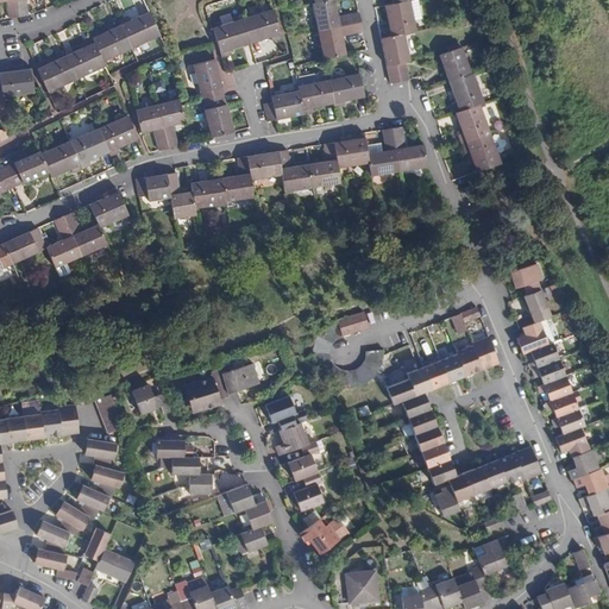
[(8,19),(18,17),(16,0),(0,0),(0,1),(6,1),(8,19)]
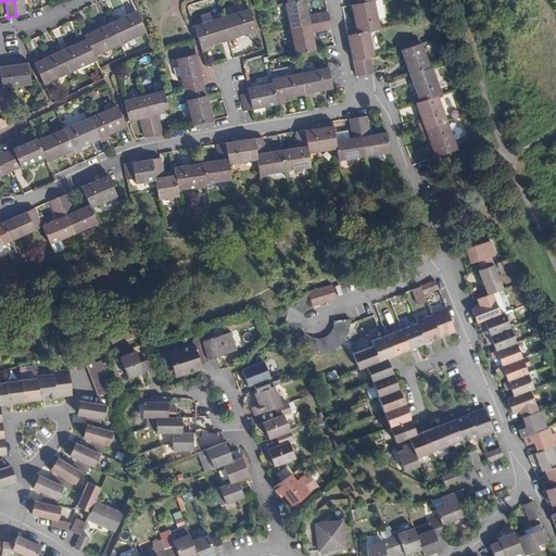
[(24,15),(24,14),(22,0),(14,0),(16,15),(24,15)]
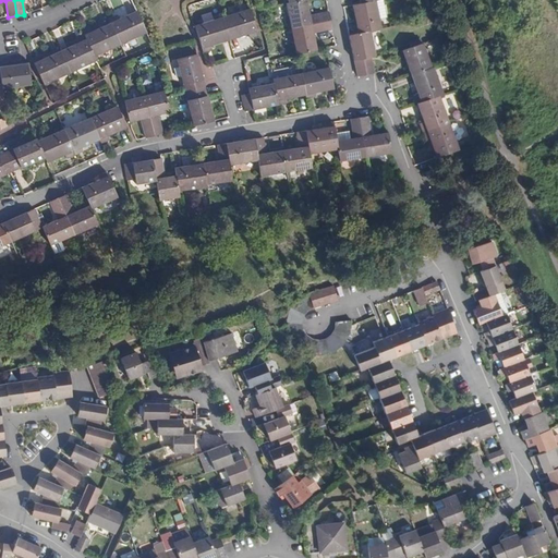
[(305,0),(304,0),(289,3),(287,3),(291,29),(330,22),(329,12),(310,16),(305,0)]
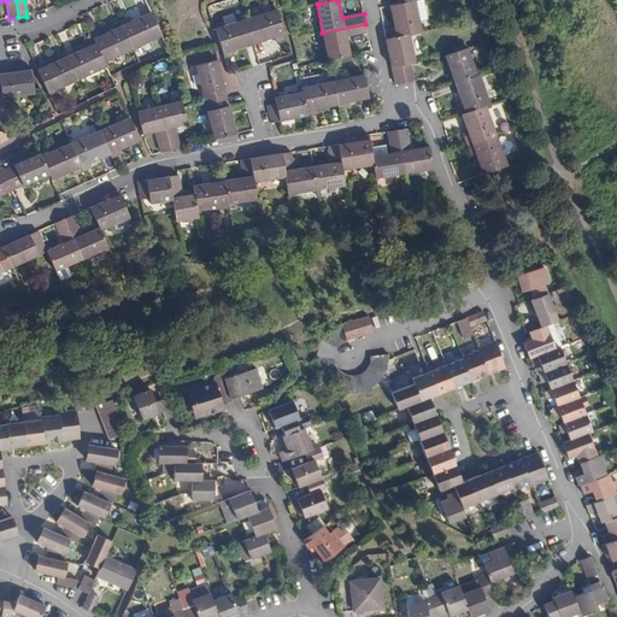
[(409,35),(422,33),(415,1),(398,5),(389,6),(394,28),(389,28),(392,39),(409,35)]
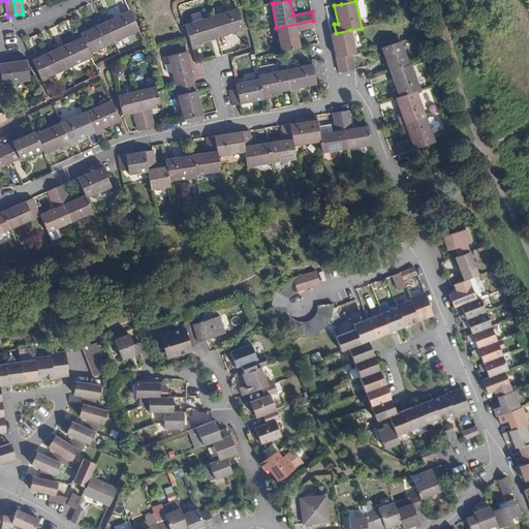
[(237,9),(211,17),(217,38),(236,32),(237,36),(244,33),(237,9)]
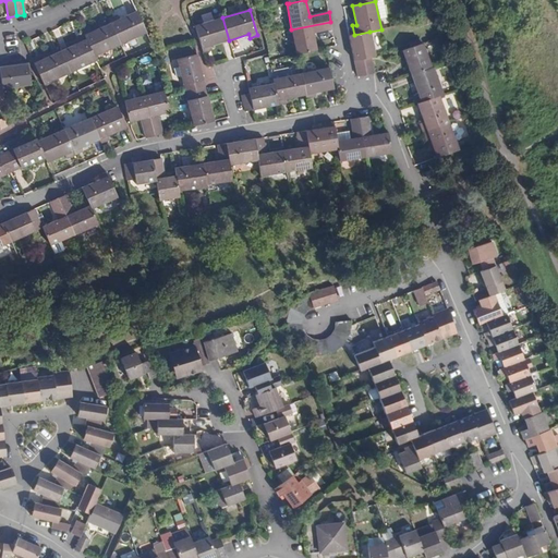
[(117,15),(108,20),(110,24),(120,45),(146,33),(136,12),(119,20),(117,15)]
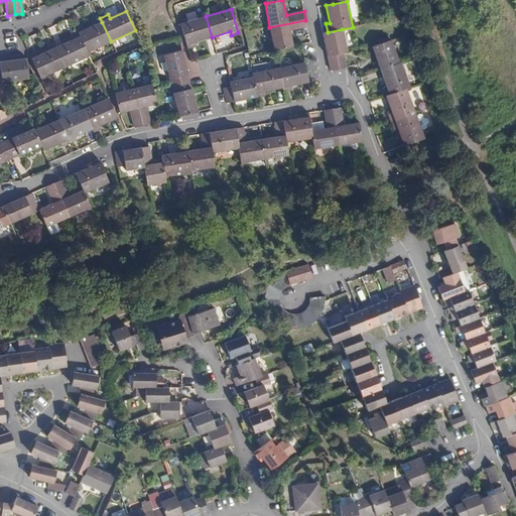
[(206,16),(180,24),(187,48),(196,46),(195,42),(212,37),(206,16)]
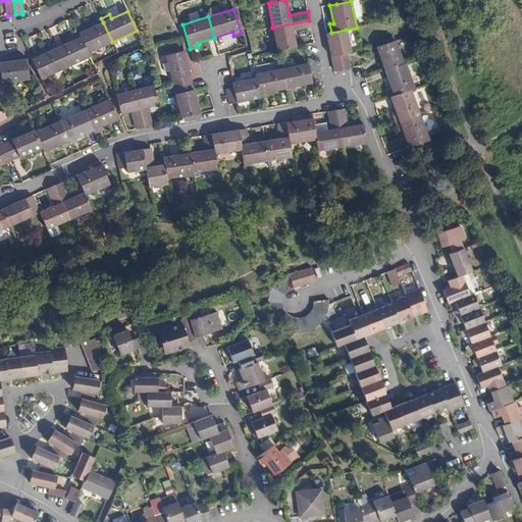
[(309,20),(272,28),(277,51),(297,47),(293,32),(311,28),(309,20)]
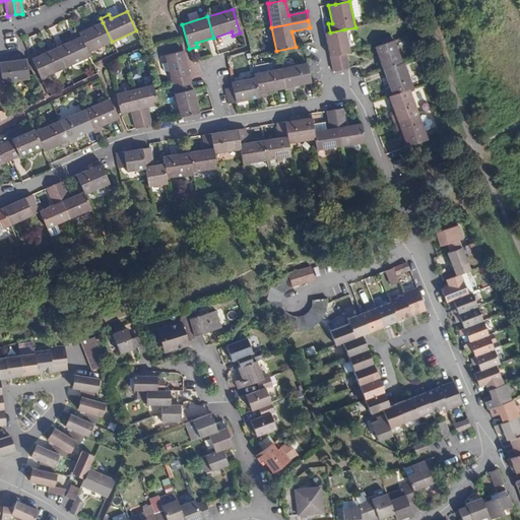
[(84,26),(76,29),(78,34),(87,53),(112,42),(103,22),(86,29),(84,26)]
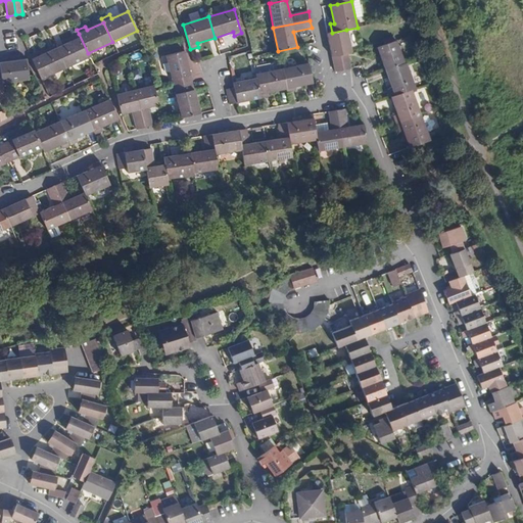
[(347,54),(351,53),(346,30),(332,33),(327,34),(335,73),(343,70),(340,56),(347,54)]
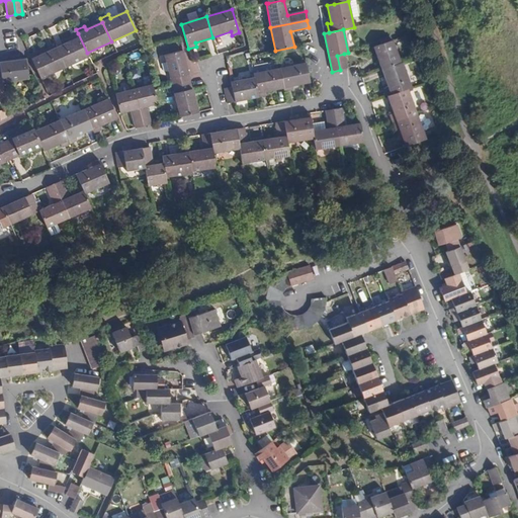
[(87,53),(78,33),(70,36),(72,40),(56,48),(65,68),(89,57),(87,53)]
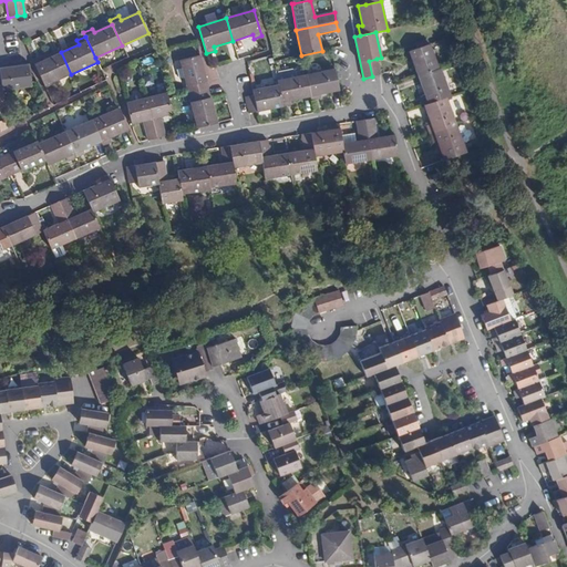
[(409,52),(418,76),(439,69),(430,44),(409,52)]
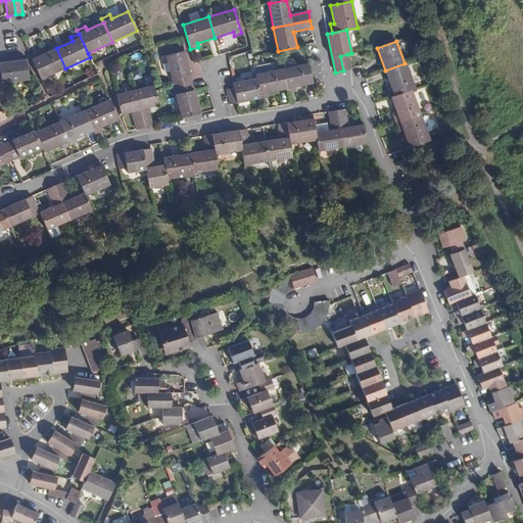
[(65,68),(56,48),(40,56),(38,52),(30,56),(36,69),(41,80),(65,68)]
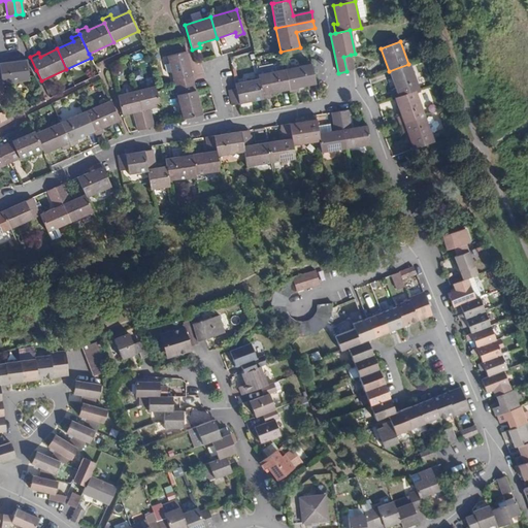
[(168,57),(175,88),(194,84),(192,75),(186,52),(168,57)]
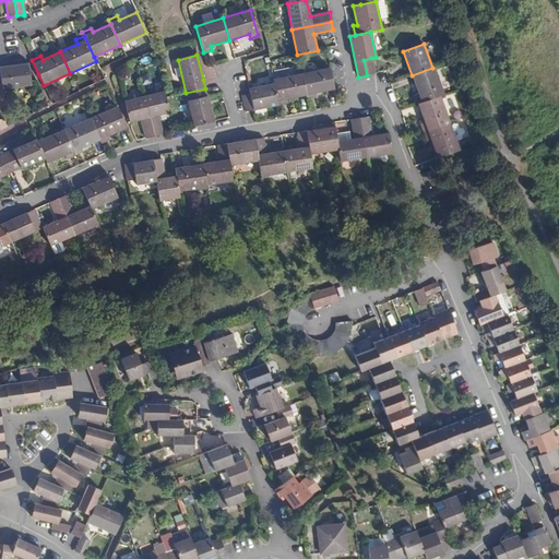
[(367,75),(375,74),(371,58),(364,60),(367,75)]
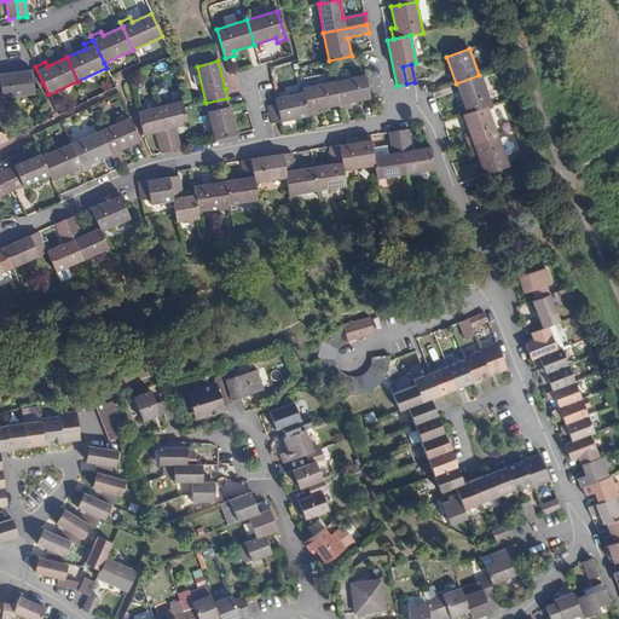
[(34,94),(32,82),(30,70),(0,74),(0,86),(1,93),(1,98),(34,94)]
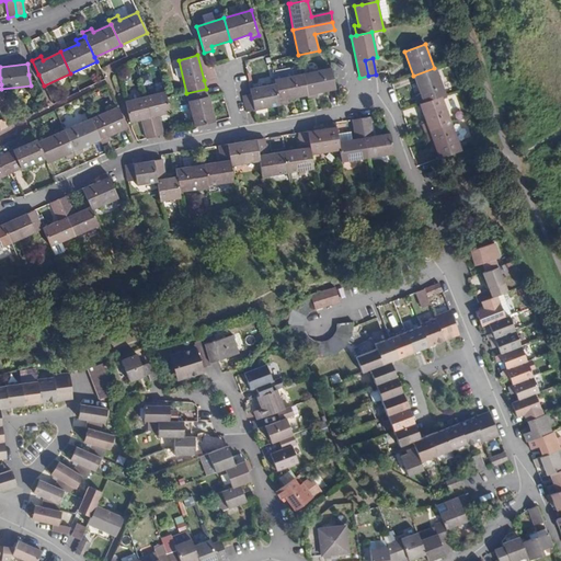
[(416,96),(420,104),(442,96),(445,95),(435,68),(434,68),(413,76),(421,95),(416,96)]
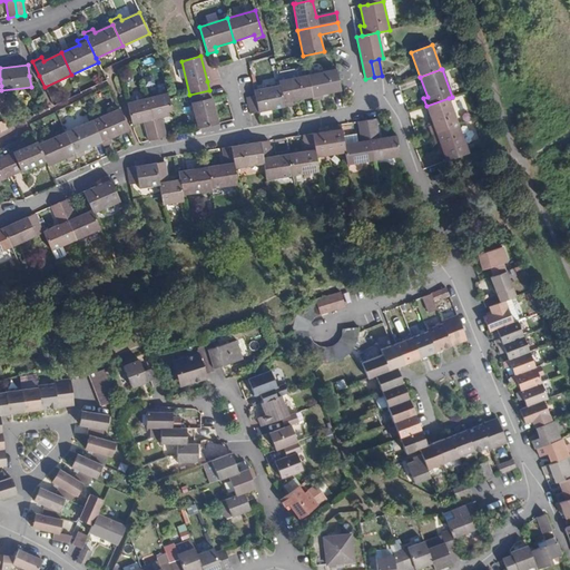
[(336,70),(307,76),(312,97),(313,100),(321,99),(321,96),(341,91),(338,81),(337,72),(336,70)]
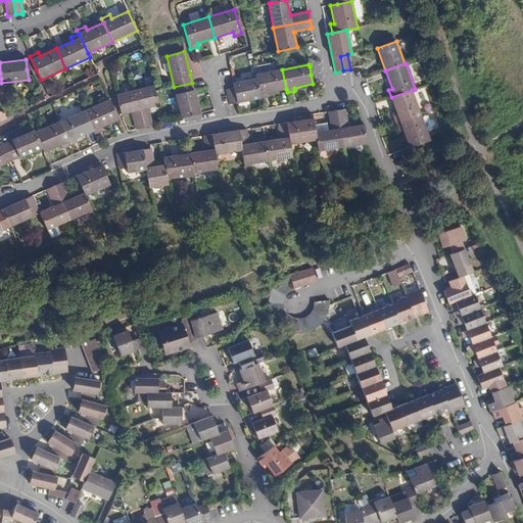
[(255,75),(273,72),(272,67),(269,65),(256,67),(254,70),(255,75)]
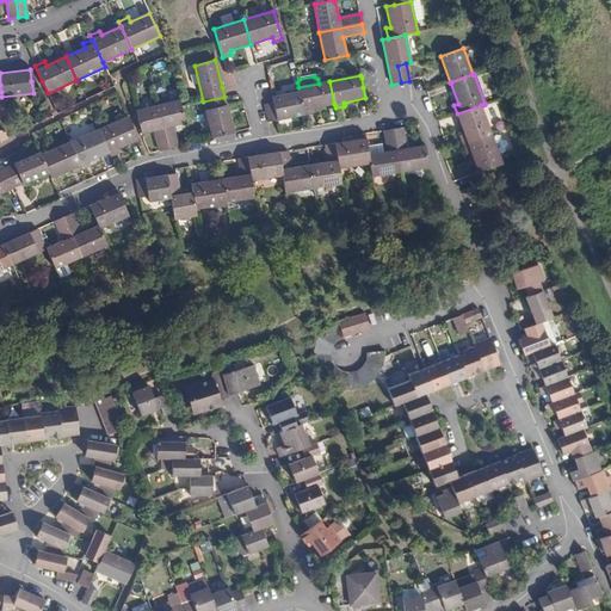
[(319,84),(298,87),(300,92),(304,115),(314,113),(313,109),(334,104),(329,81),(319,84)]
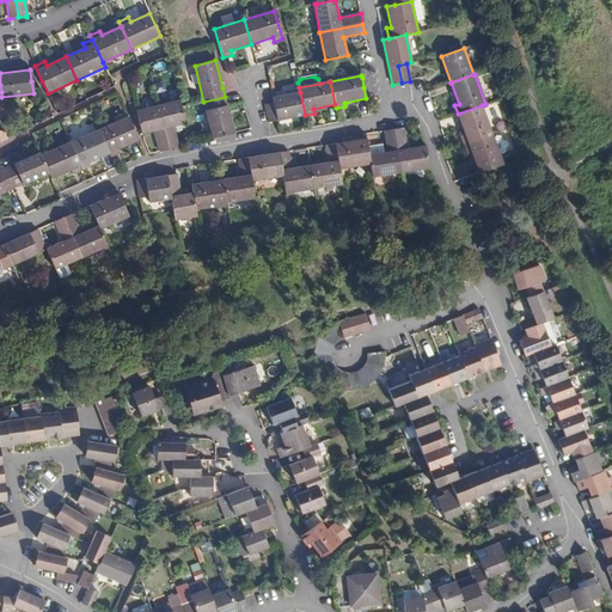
[(305,115),(300,92),(273,98),(274,103),(264,104),(268,123),(276,121),(305,115)]
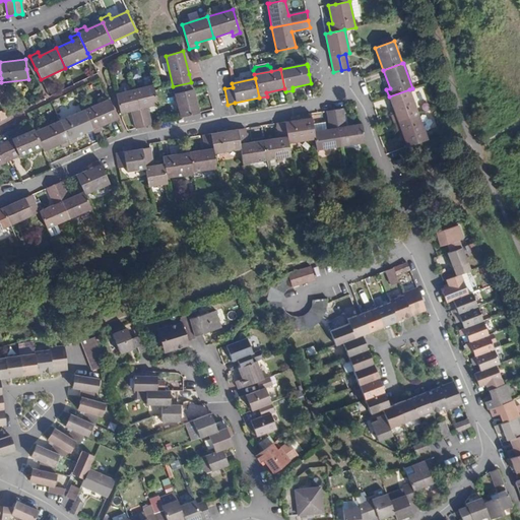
[(173,86),(181,118),(184,117),(199,113),(192,88),(191,82),(173,86)]
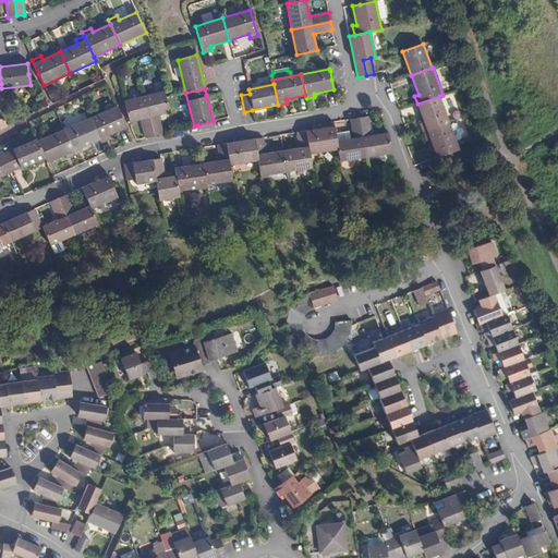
[(158,116),(169,112),(166,98),(164,92),(144,97),(154,136),(162,134),(158,116)]
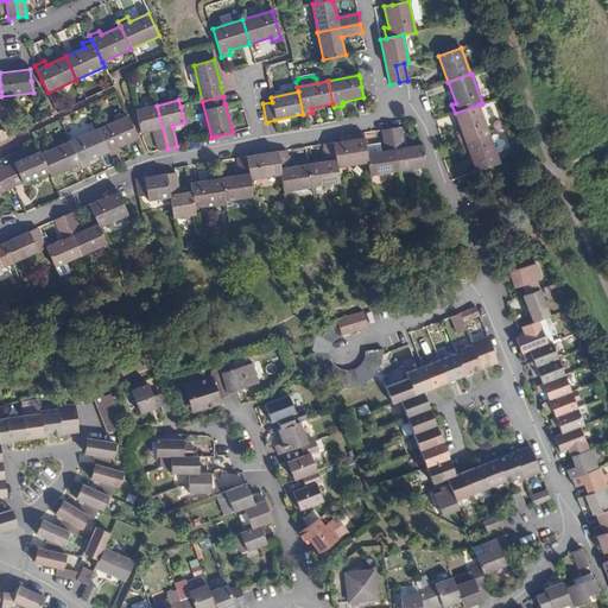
[(457,135),(461,145),(489,134),(479,105),(455,113),(462,134),(457,135)]
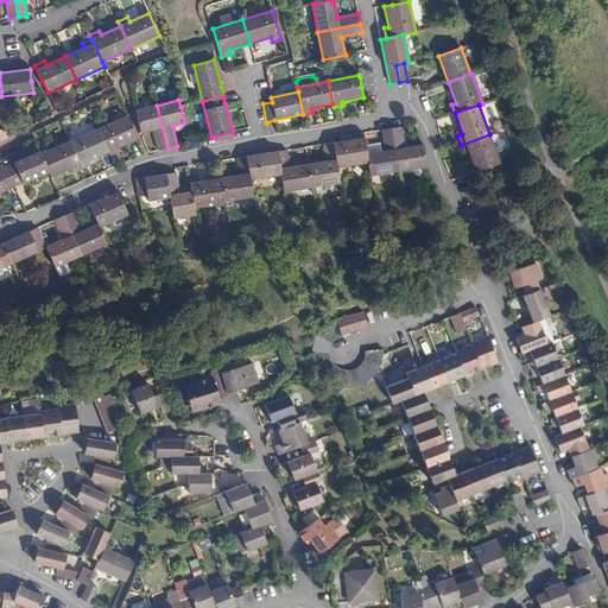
[(158,151),(168,149),(157,106),(135,111),(141,133),(153,130),(158,151)]
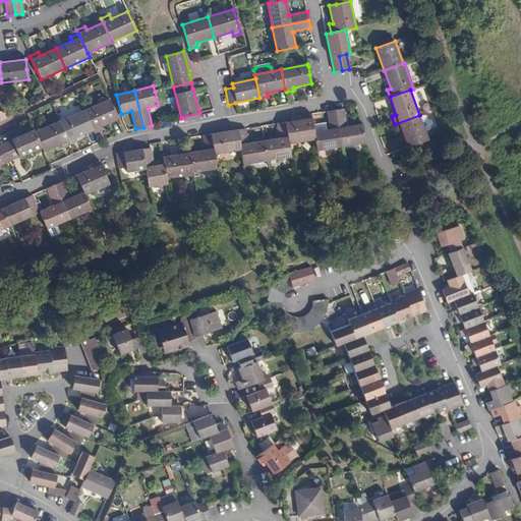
[(84,111),(93,130),(95,133),(102,130),(101,126),(117,119),(109,100),(84,111)]
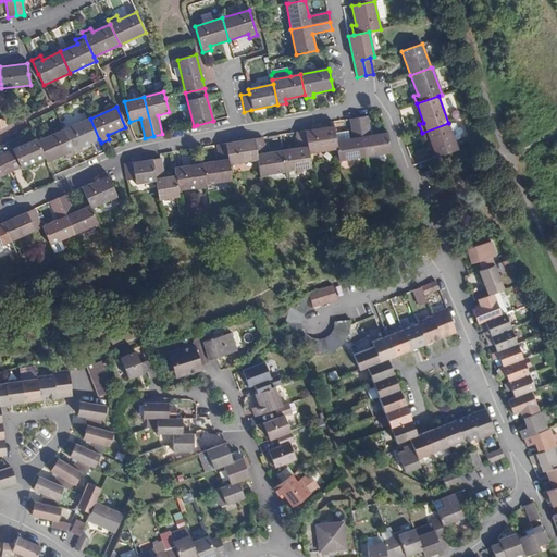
[(364,157),(391,153),(390,152),(387,133),(370,135),(367,116),(359,119),(364,157)]
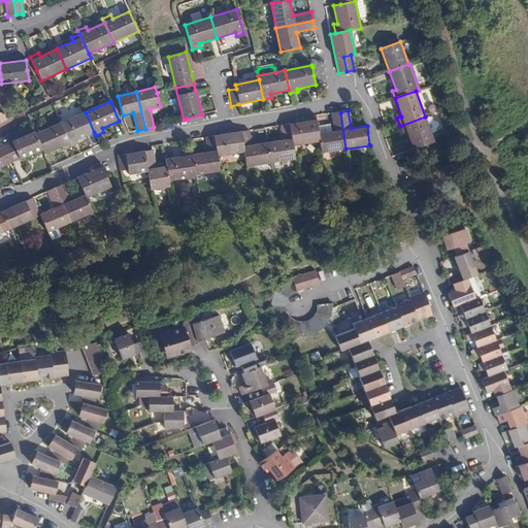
[(60,123),(71,146),(78,143),(76,139),(94,132),(86,112),(60,123)]
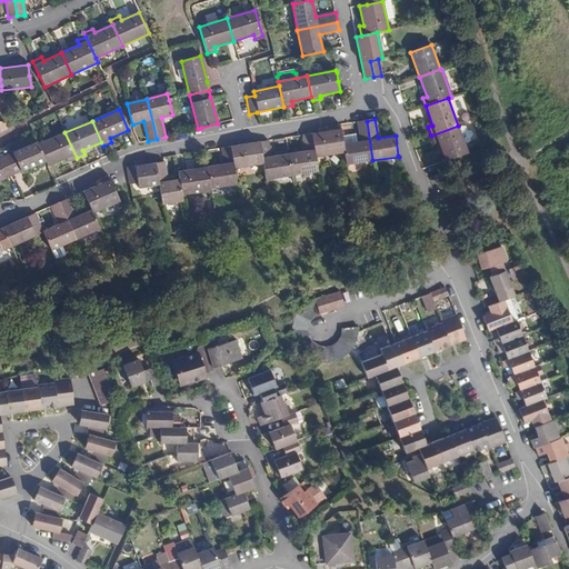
[(347,165),(372,160),(367,121),(358,122),(360,141),(343,143),(345,153),(347,165)]
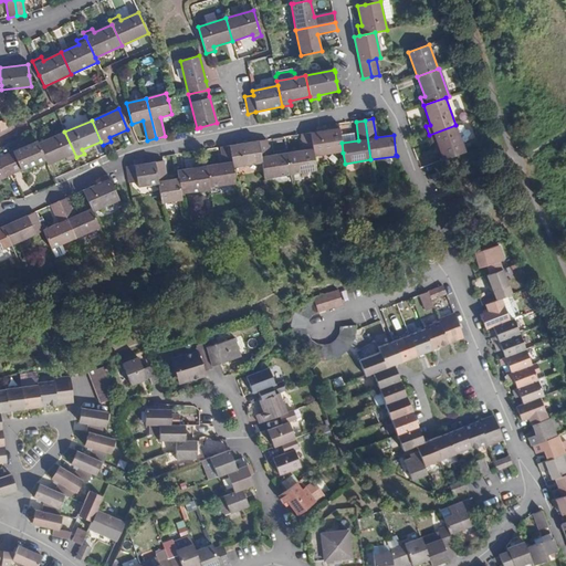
[(314,157),(343,153),(342,143),(338,124),(329,125),(329,130),(311,133),(314,157)]
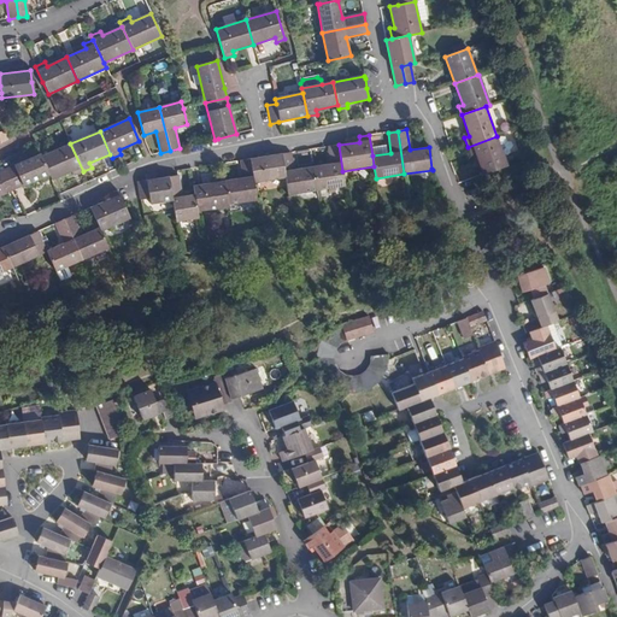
[(475,153),(483,175),(507,166),(497,136),(468,147),(471,156),(475,153)]
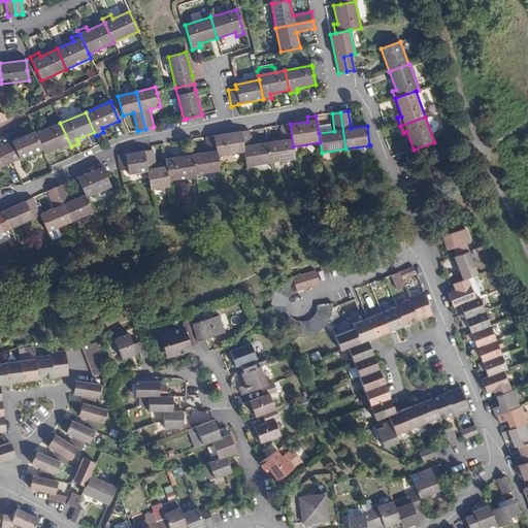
[(35,134),(42,149),(44,154),(62,146),(64,150),(71,146),(60,123),(35,134)]
